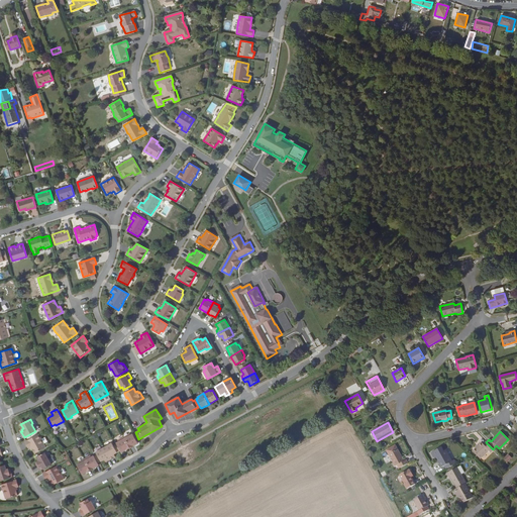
[(138,443),(136,440),(132,433),(130,435),(129,434),(123,437),(129,447),(130,448),(133,446),(133,445),(138,443)]
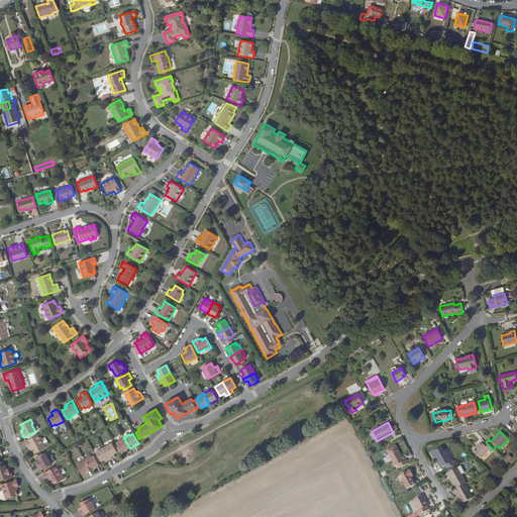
[(38,434),(25,441),(28,447),(29,446),(30,446),(32,449),(32,448),(35,453),(45,447),(38,434)]
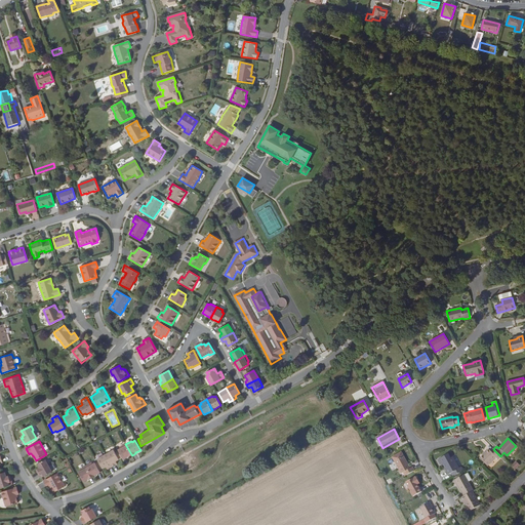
[(123,459),(131,454),(125,444),(120,447),(120,448),(118,449),(119,450),(122,457),(123,459)]
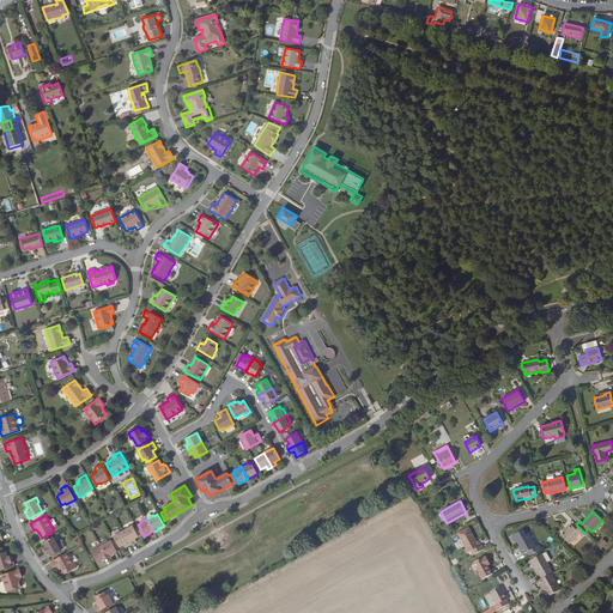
[(582,536),(586,534),(584,533),(576,525),(574,527),(570,525),(559,535),(569,545),(580,534),(582,536)]
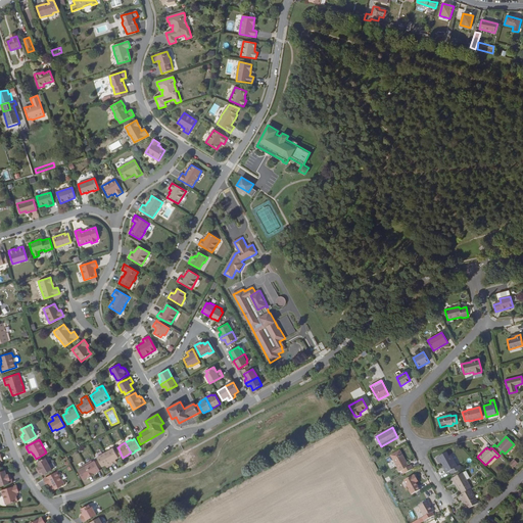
[(105,453),(111,464),(115,463),(113,460),(115,459),(119,458),(114,450),(113,448),(105,453)]
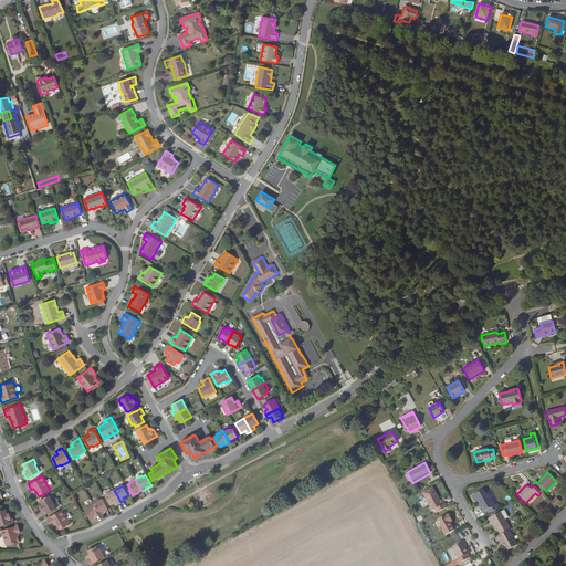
[(435,510),(437,513),(447,507),(444,504),(442,505),(439,501),(435,493),(431,489),(422,493),(432,511),(435,510)]
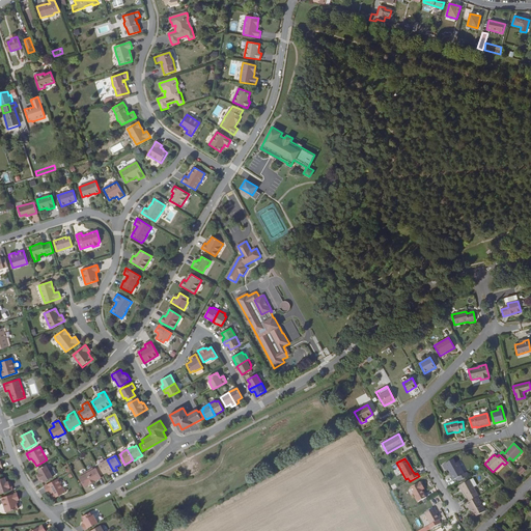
[(99,464),(100,467),(104,474),(107,472),(109,471),(110,473),(113,471),(107,459),(99,464)]
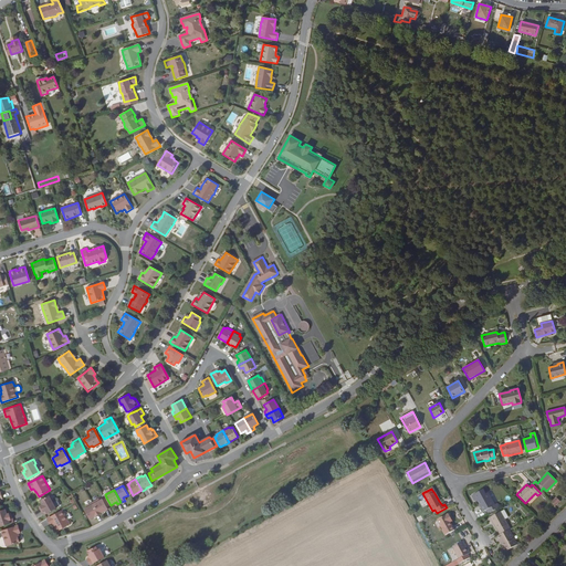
[(489,514),(500,507),(498,504),(494,505),(488,493),(485,495),(482,490),(471,496),(474,501),(477,500),(483,512),(486,511),(489,514)]
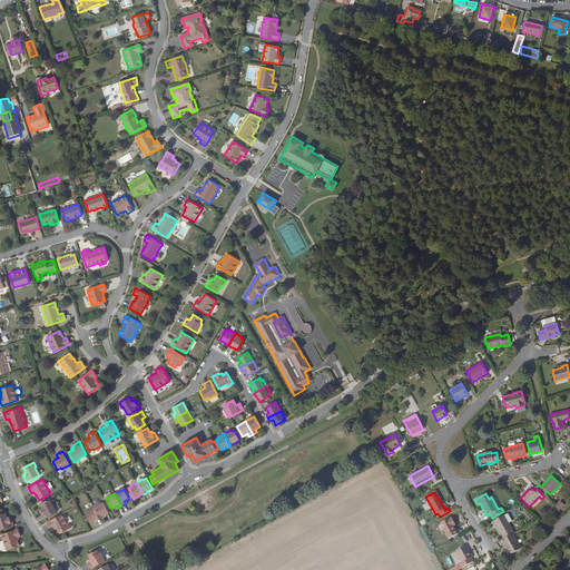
[(50,498),(40,503),(42,508),(41,509),(42,511),(40,512),(45,519),(57,512),(56,511),(53,505),(52,503),(53,503),(50,498)]
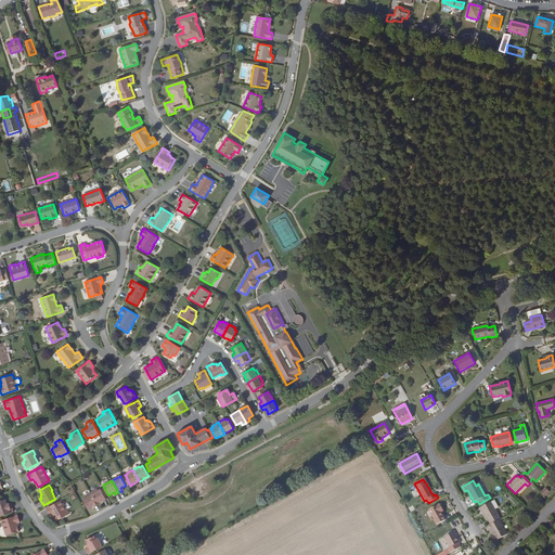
[(97,489),(91,492),(98,504),(106,499),(105,497),(101,490),(100,489),(98,490),(97,489)]
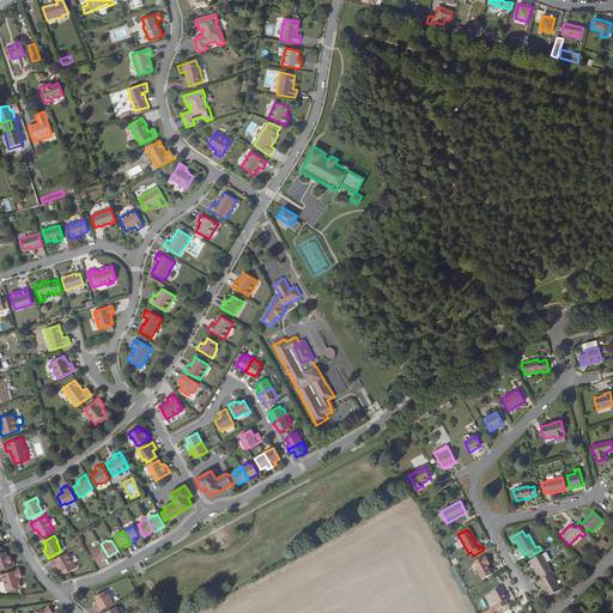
[(598,545),(601,550),(607,544),(602,540),(598,545)]
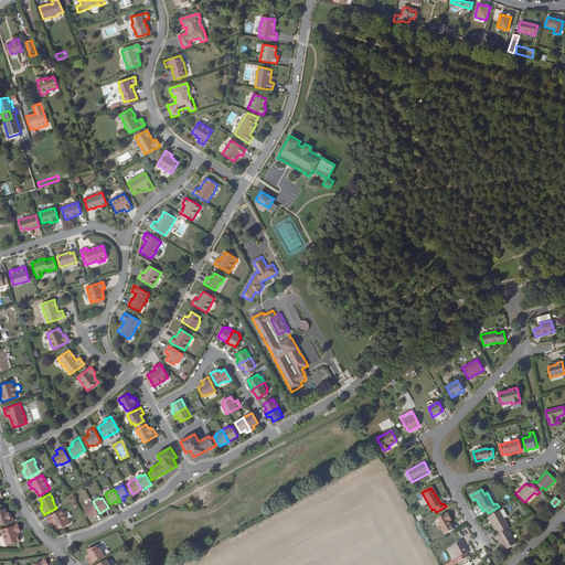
[(99,513),(93,501),(86,504),(87,507),(84,508),(89,518),(95,515),(99,513)]
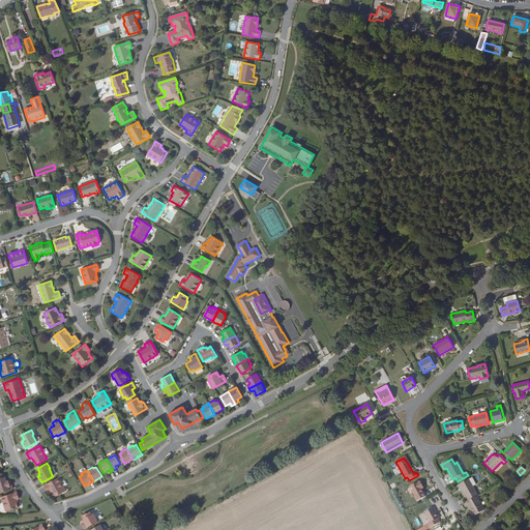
[(12,489),(10,481),(9,482),(8,480),(6,481),(5,476),(0,477),(0,492),(0,493),(12,489)]
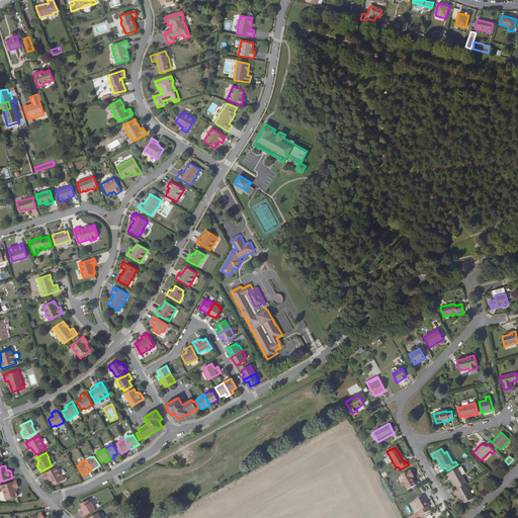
[(57,466),(42,475),(47,481),(48,480),(49,479),(51,482),(54,486),(64,480),(57,466)]
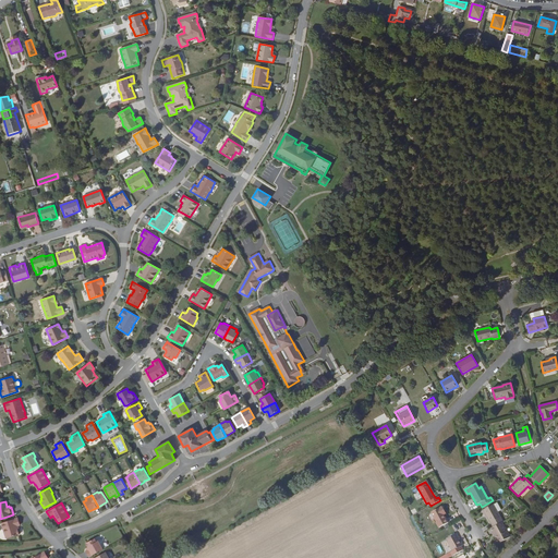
[(502,523),(502,522),(494,505),(493,505),(484,510),(483,510),(490,524),(492,523),(494,528),(502,523)]
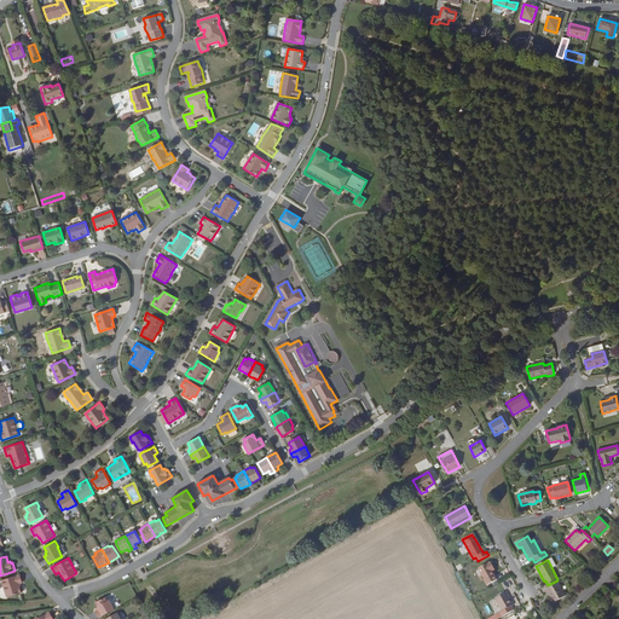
[(491,570),(493,568),(491,562),(487,565),(487,563),(479,568),(487,585),(497,580),(492,572),(491,570)]
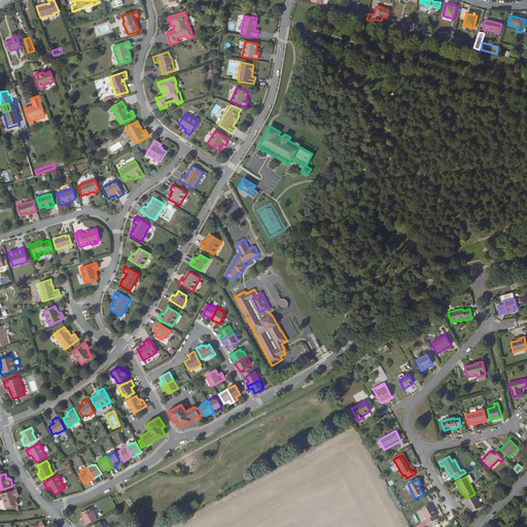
[(16,489),(1,494),(6,508),(18,504),(16,499),(18,499),(16,496),(19,495),(16,489)]
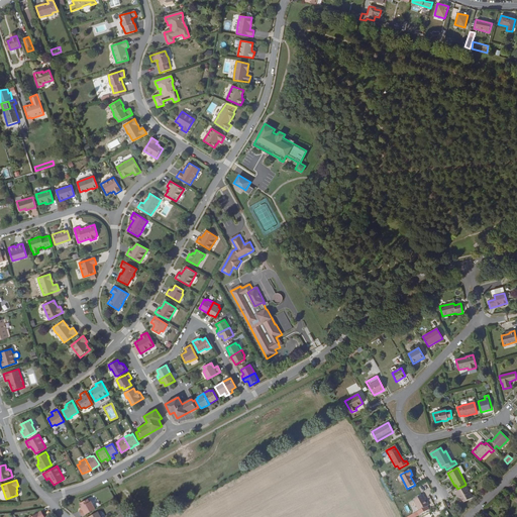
[(456,489),(454,490),(456,494),(457,494),(459,496),(463,503),(473,498),(466,485),(457,489),(456,489)]
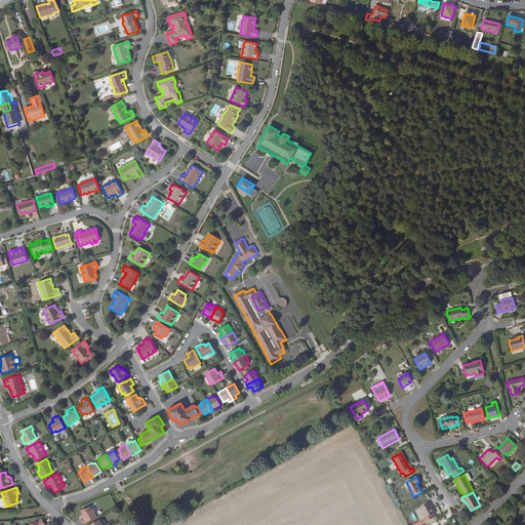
[(423,520),(426,523),(434,519),(435,518),(434,515),(435,514),(429,502),(419,508),(426,519),(423,520)]
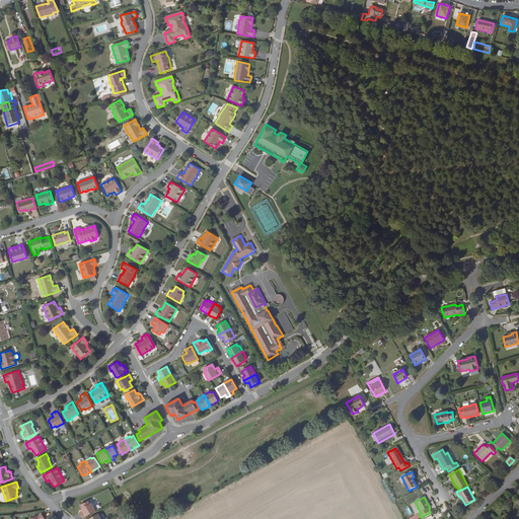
[(83,518),(95,511),(91,503),(89,504),(88,501),(80,505),(82,509),(83,510),(81,511),(80,512),(83,518)]
